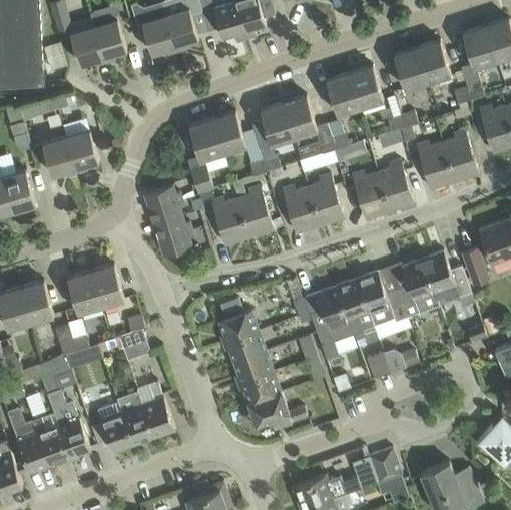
[(0,85),(35,83),(34,72),(42,72),(41,50),(39,20),(38,0),(0,0),(0,85)]
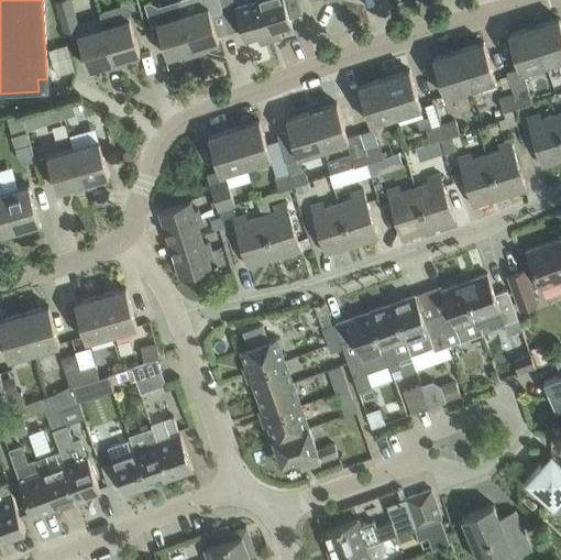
[(68,0),(54,4),(64,36),(78,32),(68,0)]
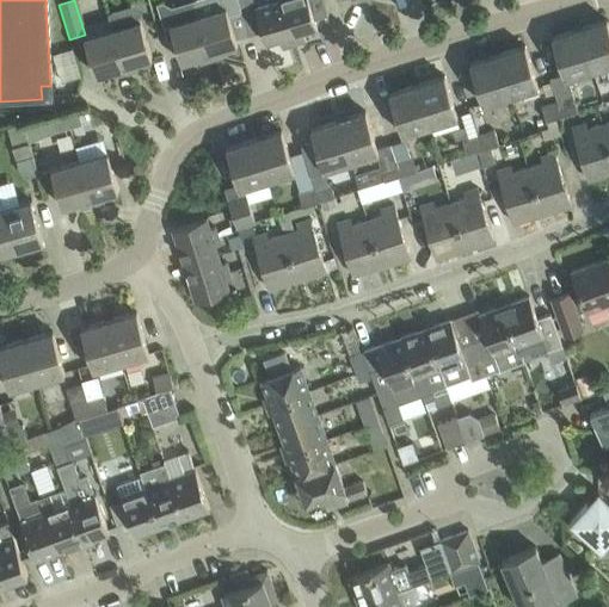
[(202,0),(191,4),(196,19),(209,63),(221,60),(219,53),(235,48),(227,18),(240,14),(234,0),(202,0)]
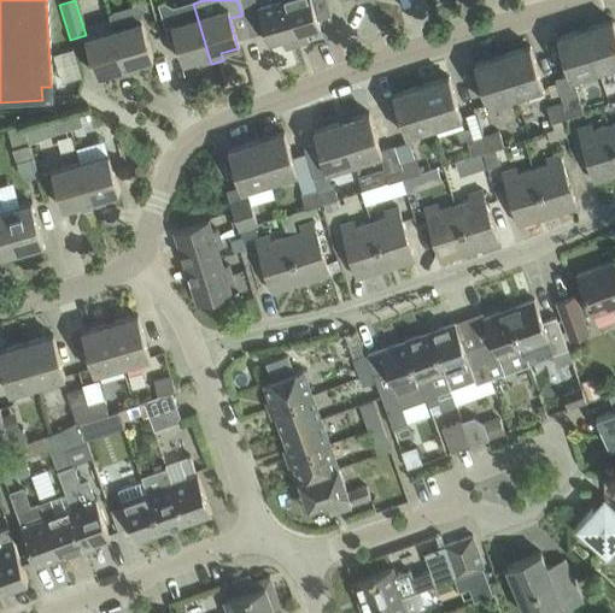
[(280,0),(281,3),(294,48),(306,45),(304,36),(317,31),(315,23),(329,19),(322,0),(280,0)]
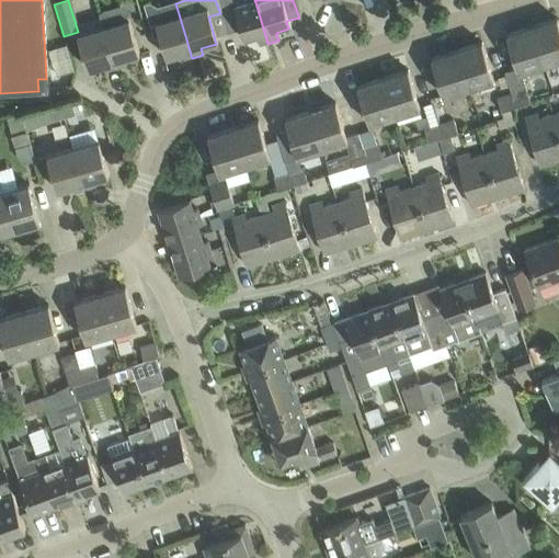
[(258,47),(267,44),(255,2),(220,13),(227,36),(239,33),(242,43),(254,40),(258,47)]
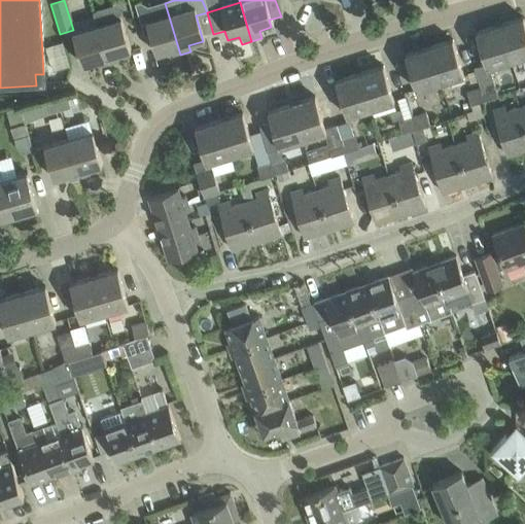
[(169,16),(165,3),(146,8),(139,4),(133,6),(143,37),(148,36),(154,56),(169,51),(170,58),(180,55),(169,16)]
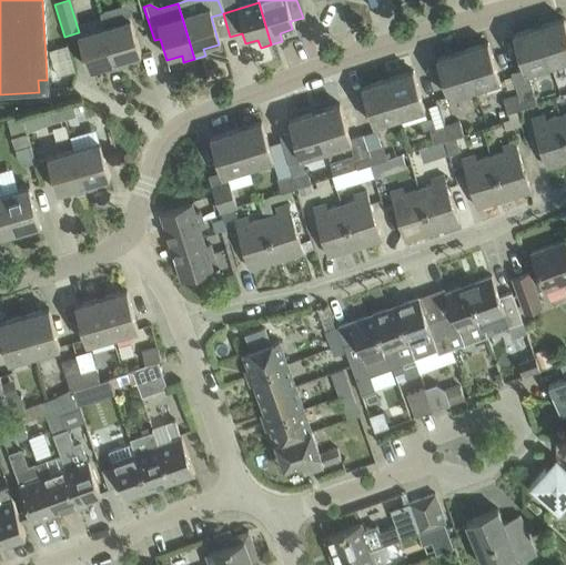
[(98,16),(102,30),(114,71),(125,68),(124,61),(139,57),(124,7),(98,16)]
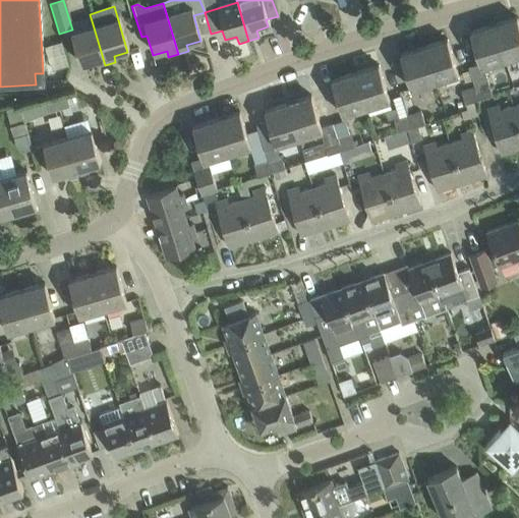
[(518,31),(515,19),(492,27),(503,62),(518,56),(518,31)]
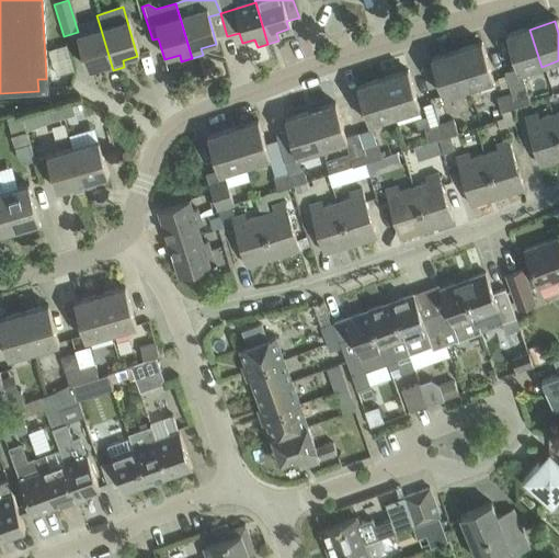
[(113,70),(101,30),(76,37),(86,71),(101,67),(103,73),(113,70)]
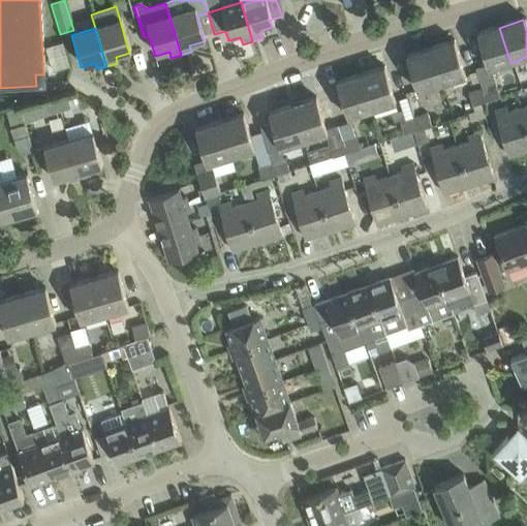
[(473,70),(481,91),(484,102),(497,97),(489,69),(510,63),(499,28),(475,35),(486,66),(473,70)]
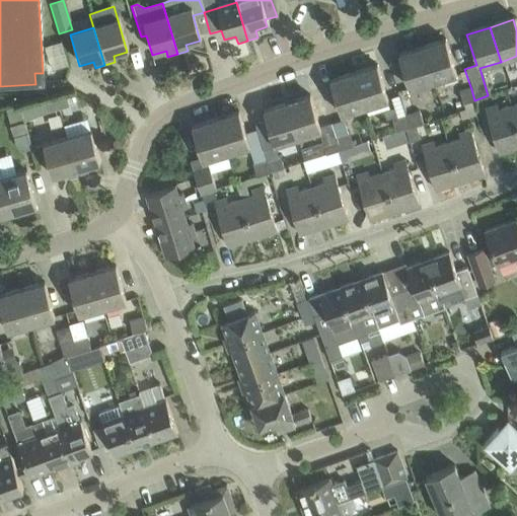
[(444,42),(421,49),(431,83),(454,76),(444,42)]
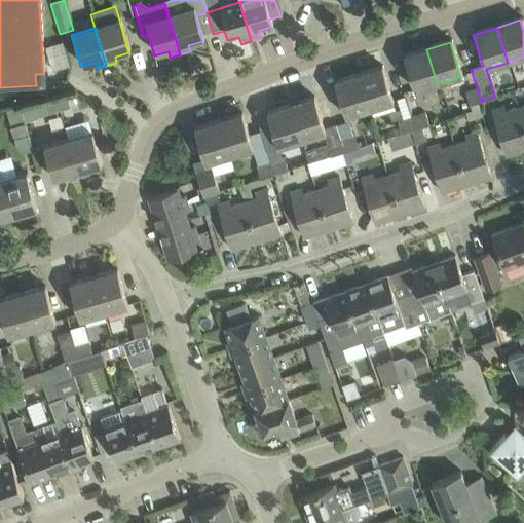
[(437,84),(426,49),(403,57),(413,92),(437,84)]
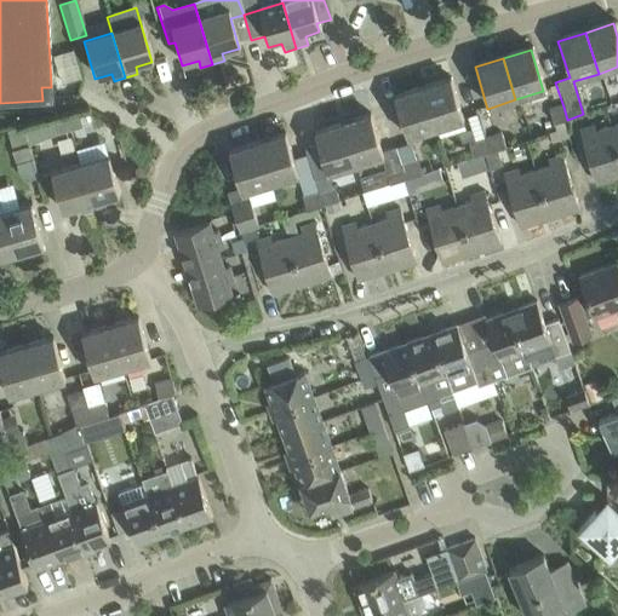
[(448,80),(419,90),(433,131),(462,121),(448,80)]
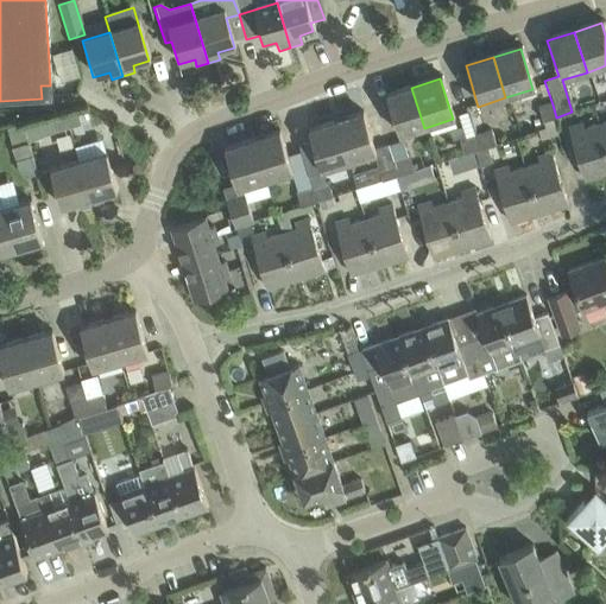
[(424,128),(411,88),(385,96),(398,137),(424,128)]
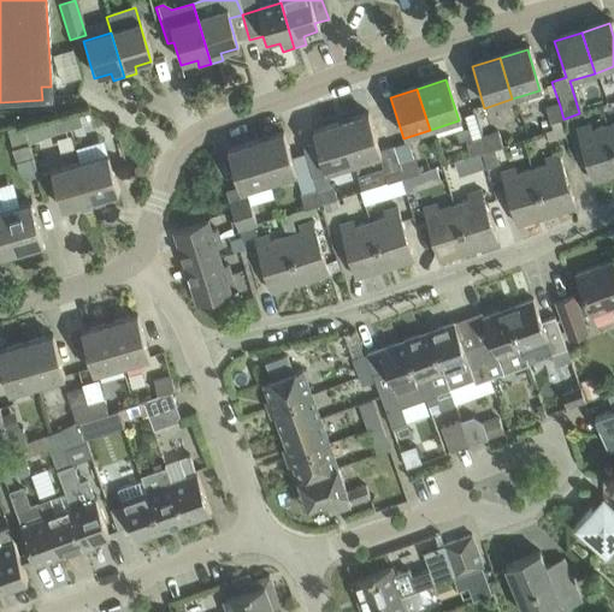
[(564,119),(560,106),(544,111),(548,124),(564,119)]
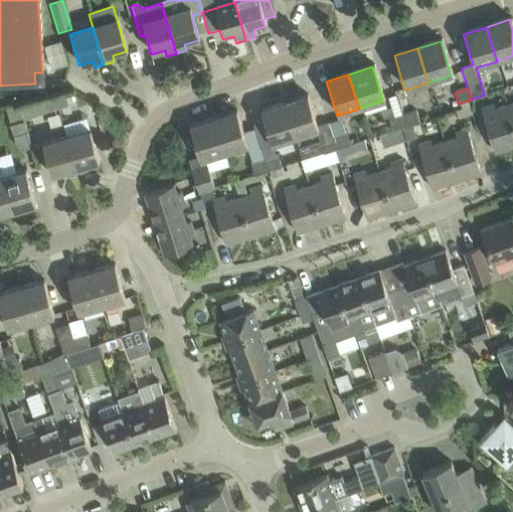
[(51,99),(55,112),(66,108),(63,96),(51,99)]
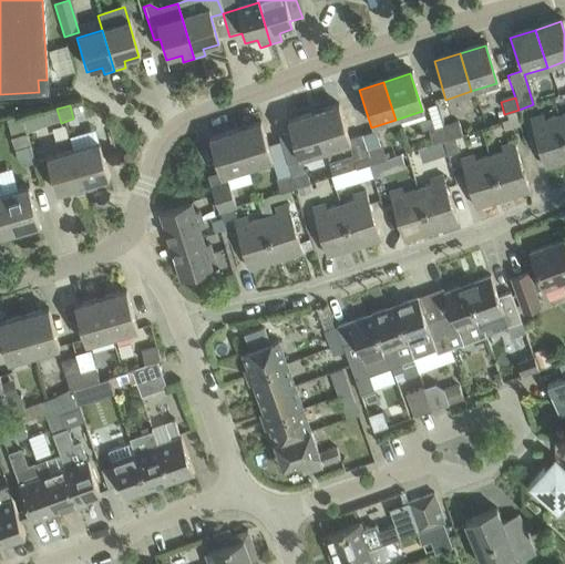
[(368,165),(369,165),(366,153),(360,136),(348,141),(337,106),(311,114),(325,153),(348,146),(355,170),(368,165)]
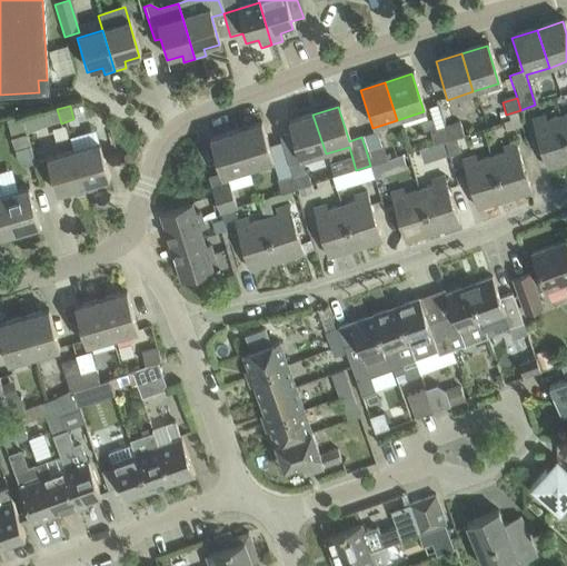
[(57,109),(45,112),(48,127),(61,123),(57,109)]
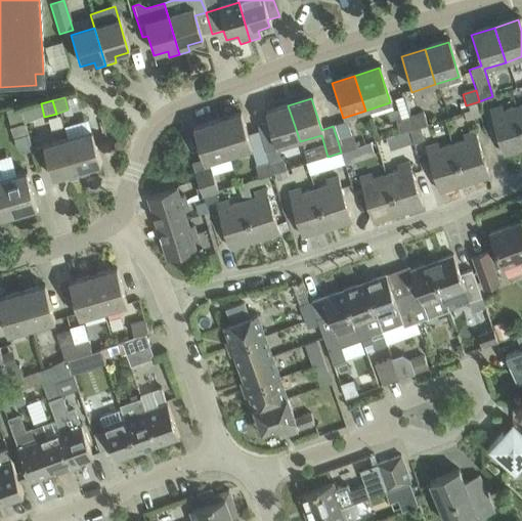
[(276,149),(300,141),(288,105),(264,114),(276,149)]
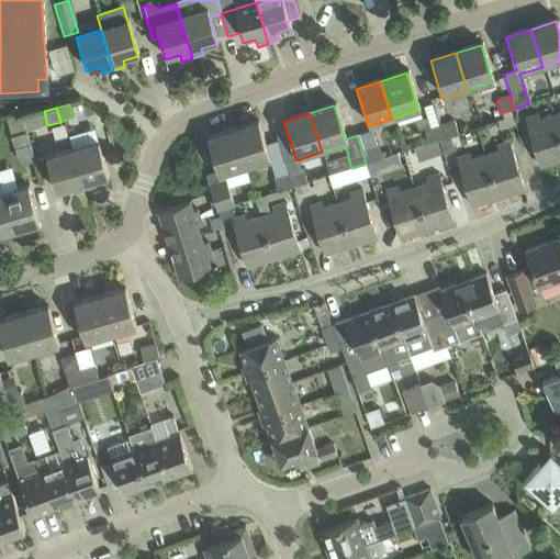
[(559,161),(559,143),(551,116),(538,121),(537,116),(524,120),(533,147),(539,169),(559,161)]
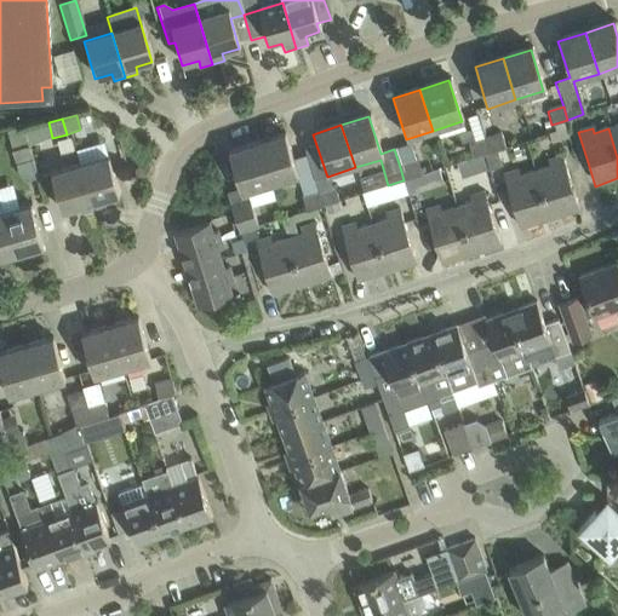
[(499,133),(482,139),(487,154),(504,149),(499,133)]
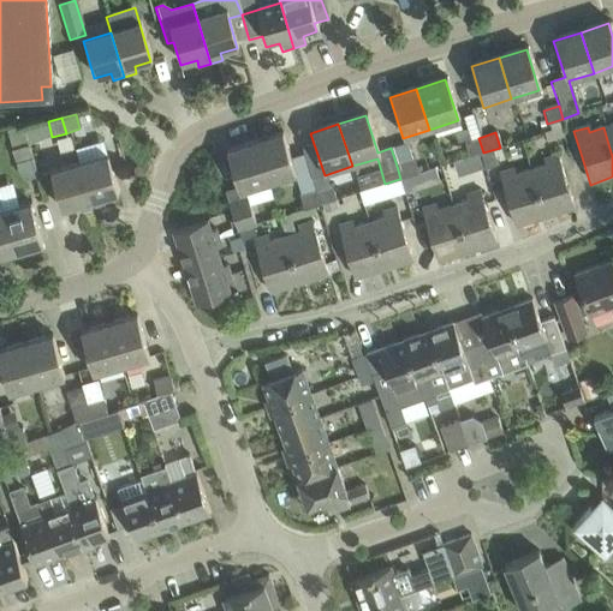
[(281,135),(254,143),(267,184),(295,175),(281,135)]
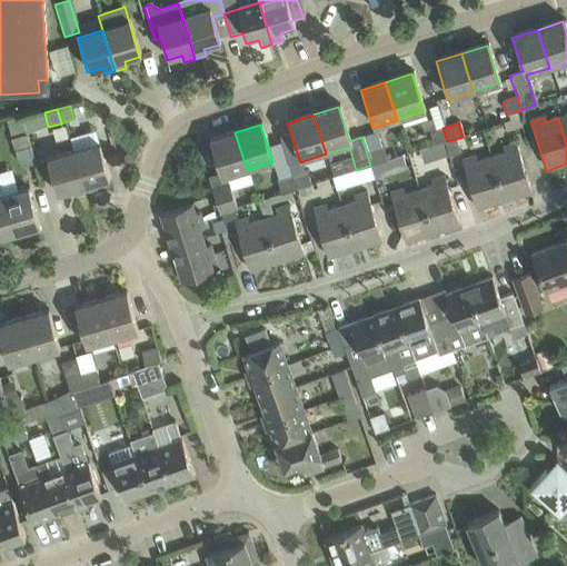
[(447,141),(443,128),(428,132),(433,146),(443,142),(447,141)]
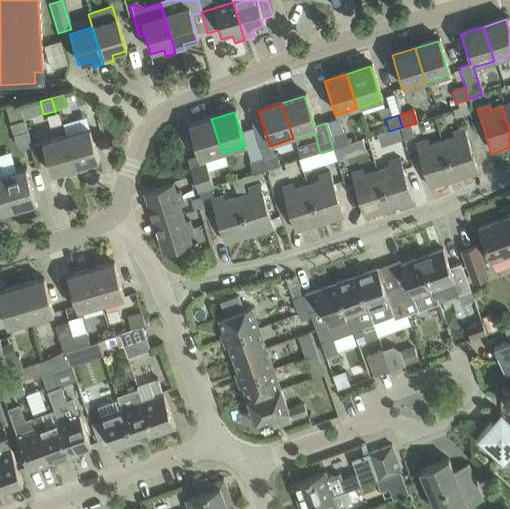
[(222,153),(211,119),(188,127),(197,157),(186,161),(196,193),(211,188),(202,160),(222,153)]
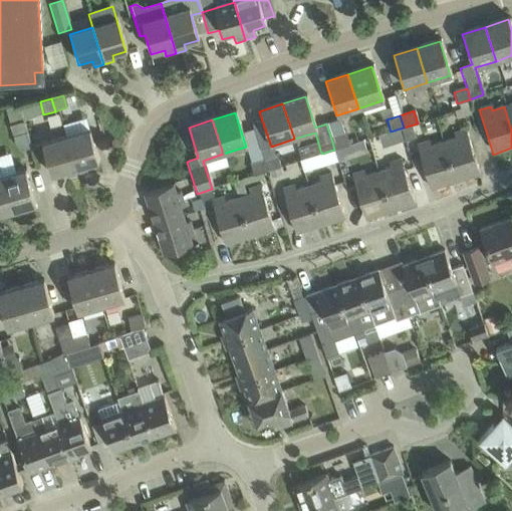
[(12,139),(26,135),(22,120),(8,124),(12,139)]
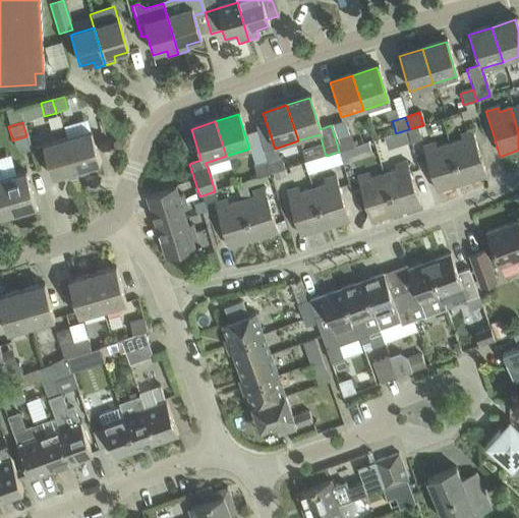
[(405,130),(396,133),(400,147),(409,144),(405,130)]
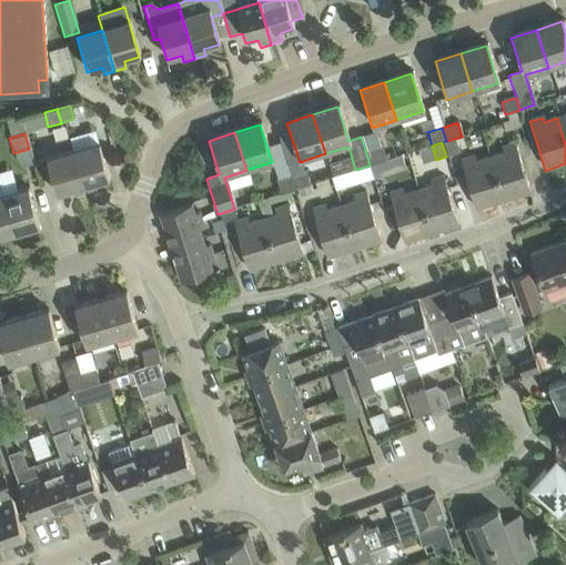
[(70,153),(82,194),(94,191),(93,184),(108,180),(98,145),(70,153)]
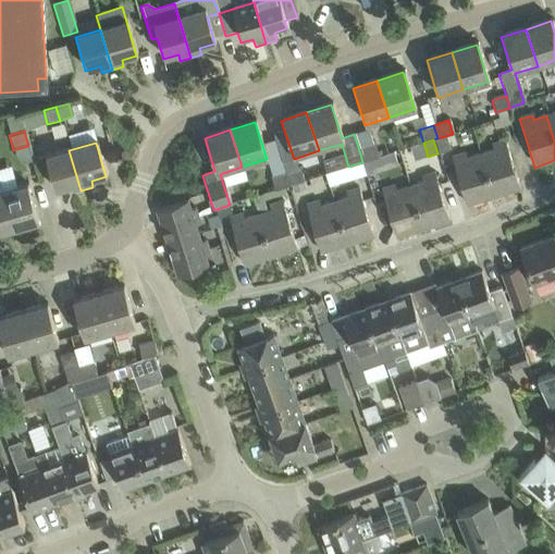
[(493,151),(479,156),(492,198),(518,191),(504,143),(491,146),(493,151)]
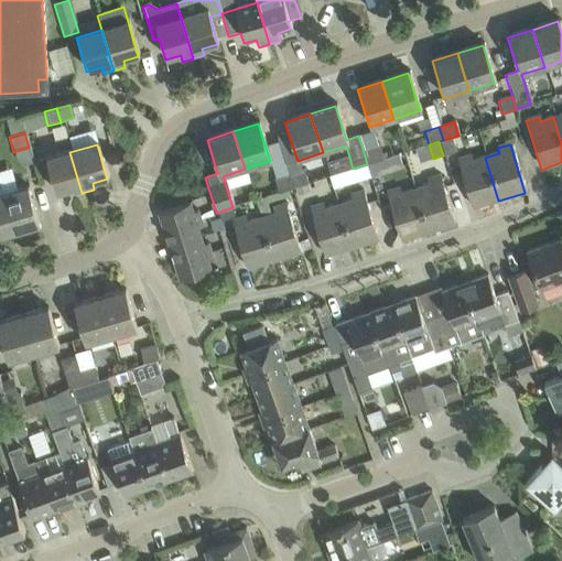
[(377,148),(364,152),(367,164),(381,160),(377,148)]
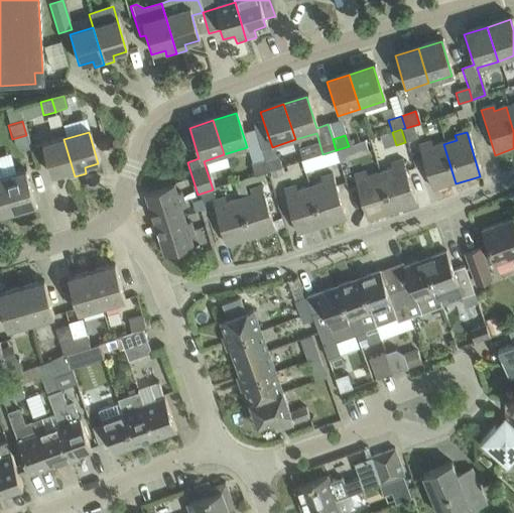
[(75,176),(63,139),(41,146),(50,177),(65,173),(67,179),(75,176)]
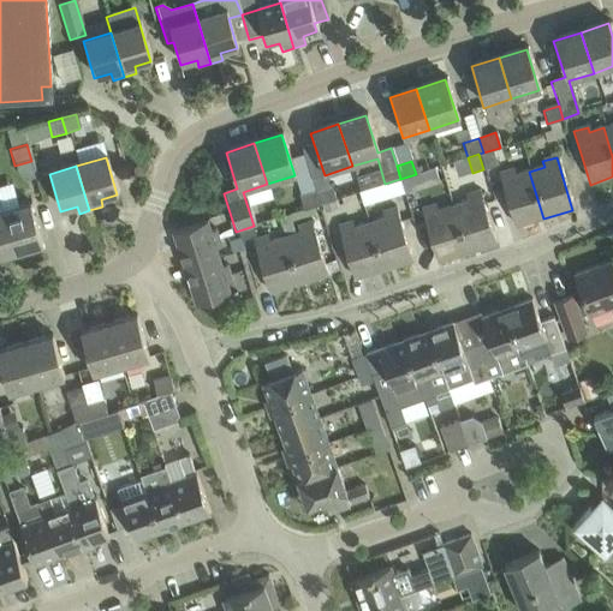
[(543,219),(529,172),(513,177),(512,171),(498,175),(515,228),(543,219)]
